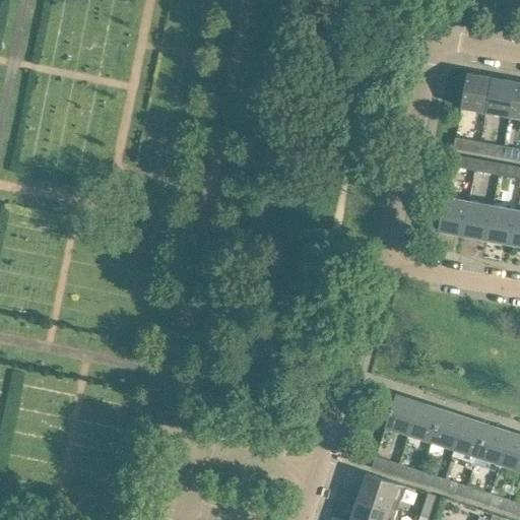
[(462,107),(486,112),(493,77),(467,73),(461,107),(462,107)]
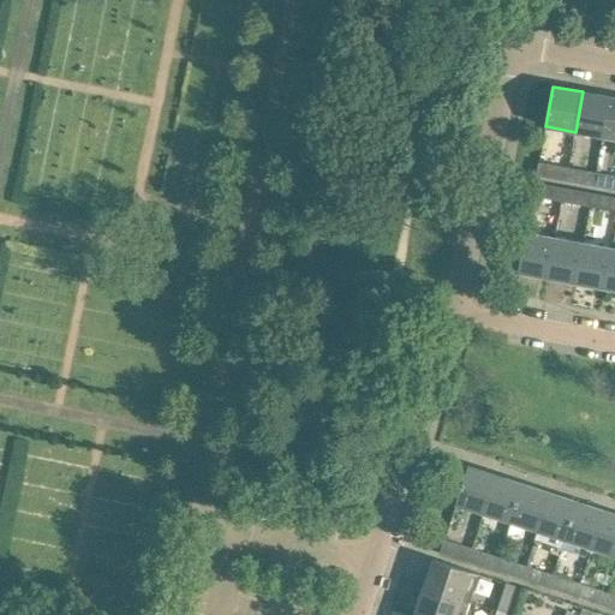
[(575,132),(603,137),(610,97),(583,91),(575,132)]
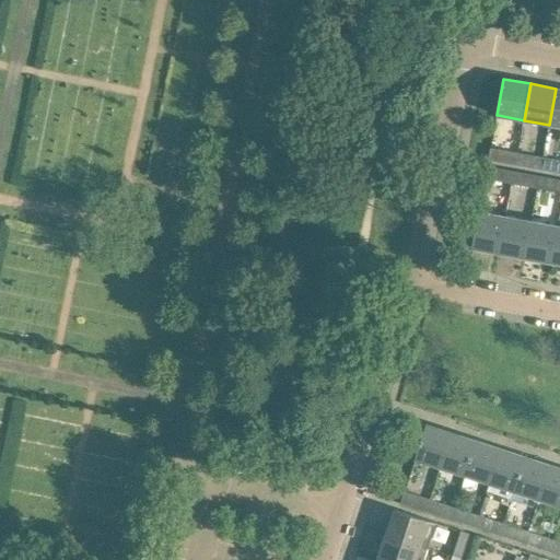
[(549,125),(559,126),(559,89),(556,89),(549,125)]
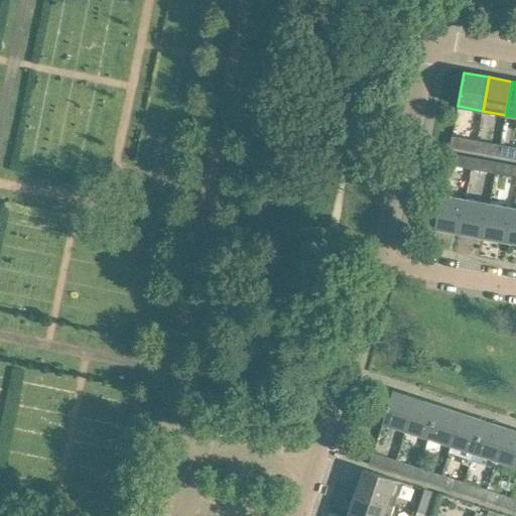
[(450,147),(475,152),(477,141),(453,136),(450,147)]
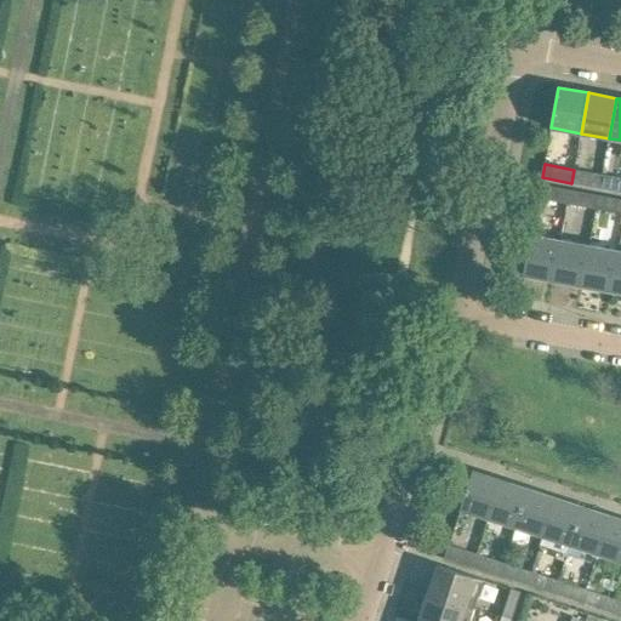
[(571,183),(600,188),(603,175),(574,170),(571,183)]
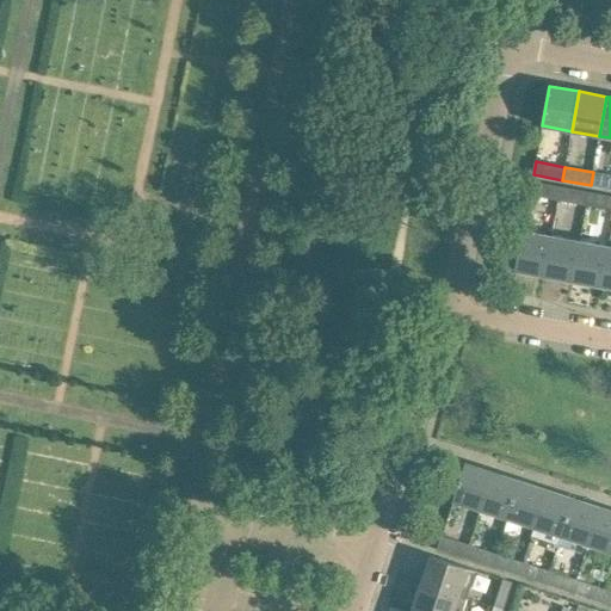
[(591,185),(610,189),(610,174),(593,172),(591,185)]
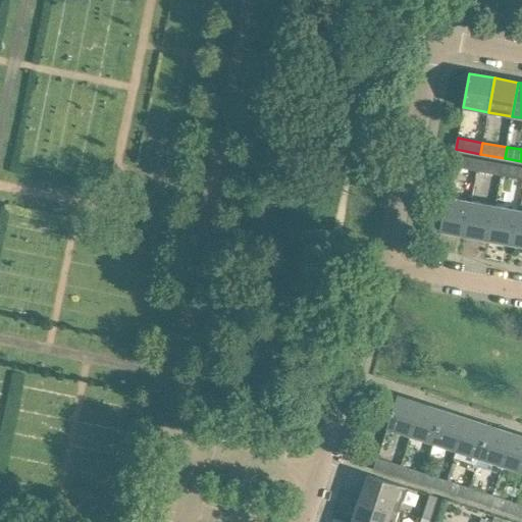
[(479,160),(455,155),(453,166),(477,171),(479,160)]
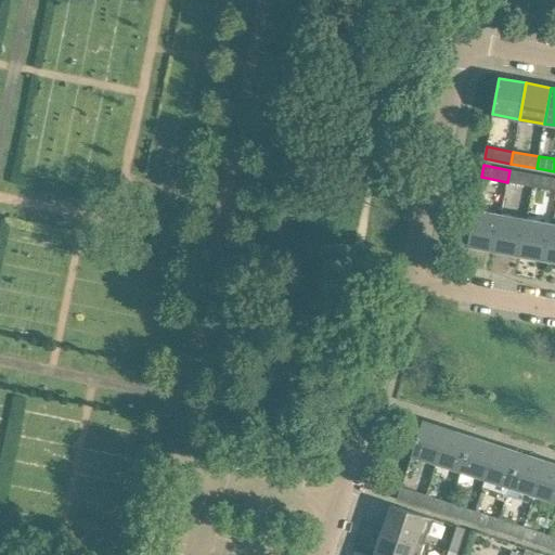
[(507,182),(533,186),(536,175),(510,170),(507,182)]
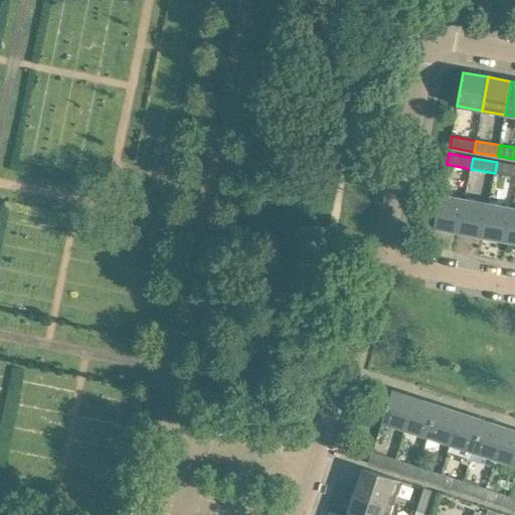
[(495,173),(514,176),(514,165),(497,162),(495,173)]
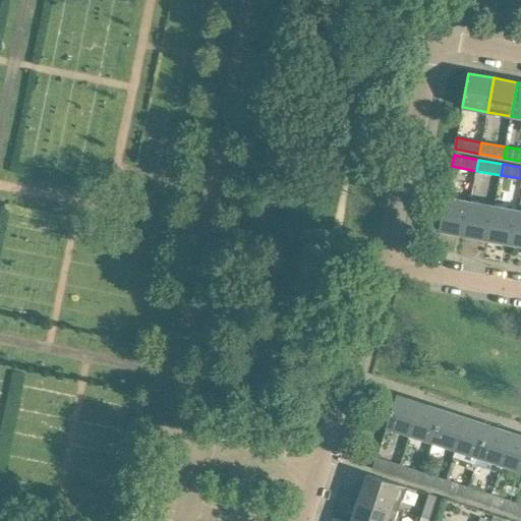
[(440,231),(464,235),(470,201),(446,196),(440,231)]
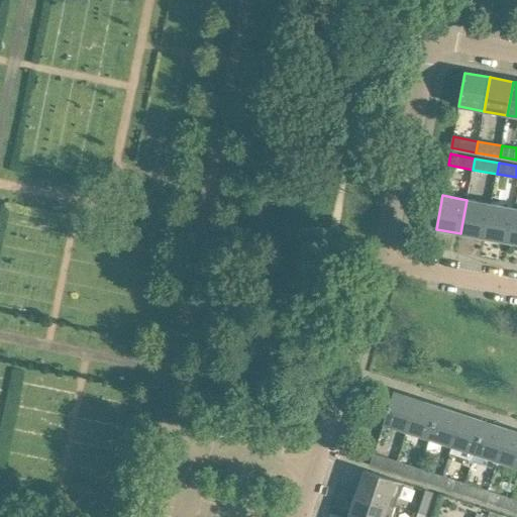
[(491,204),(467,200),(460,233),(485,237),(491,204)]
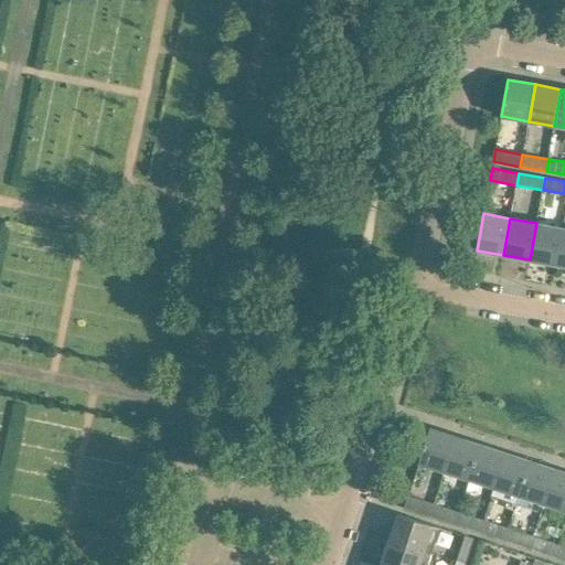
[(530,259),(555,265),(562,227),(536,223),(530,259)]
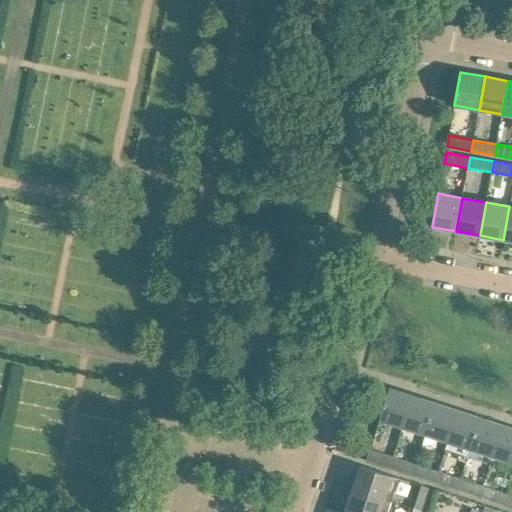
[(511,206),(509,206),(503,240),(511,241),(511,206)]
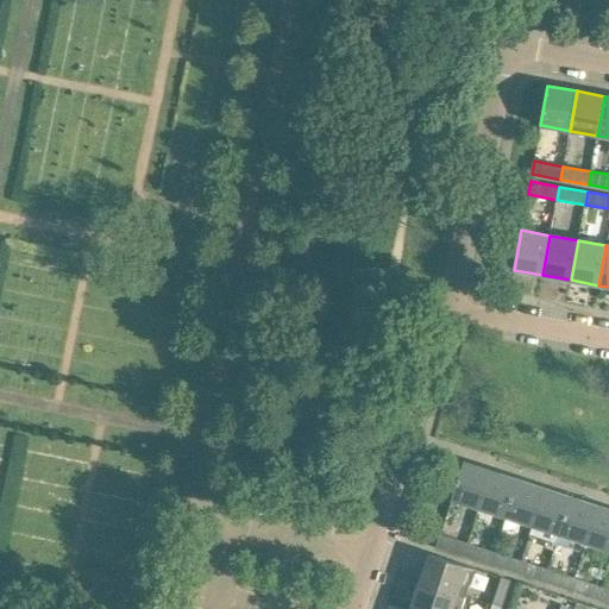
[(491,471),(464,462),(452,498),(479,507),(491,471)]
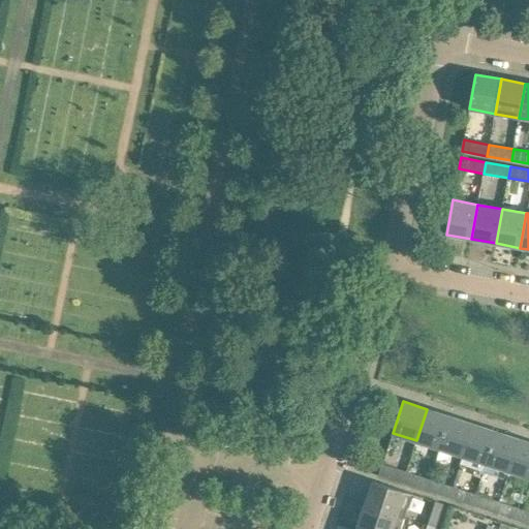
[(427,409),(416,440),(439,447),(449,416),(427,409)]
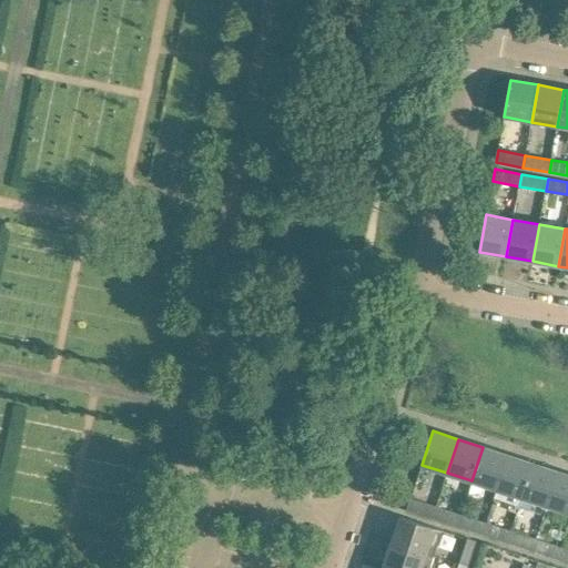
[(508,455),(483,447),(472,480),(497,489),(508,455)]
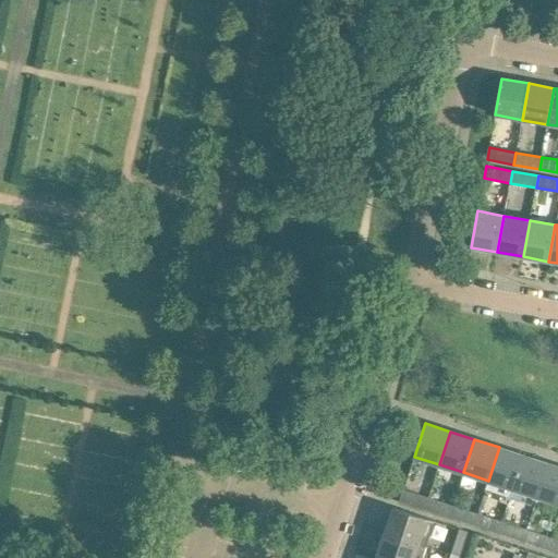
[(488,481),(485,490),(510,498),(513,488),(524,456),(499,447),(488,481)]
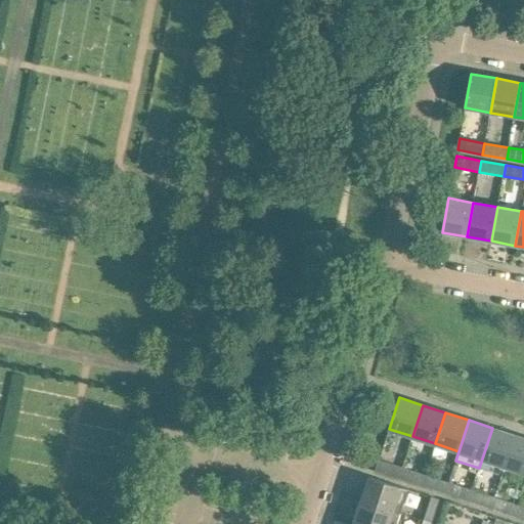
[(515,435),(492,428),(482,459),(505,467),(515,435)]
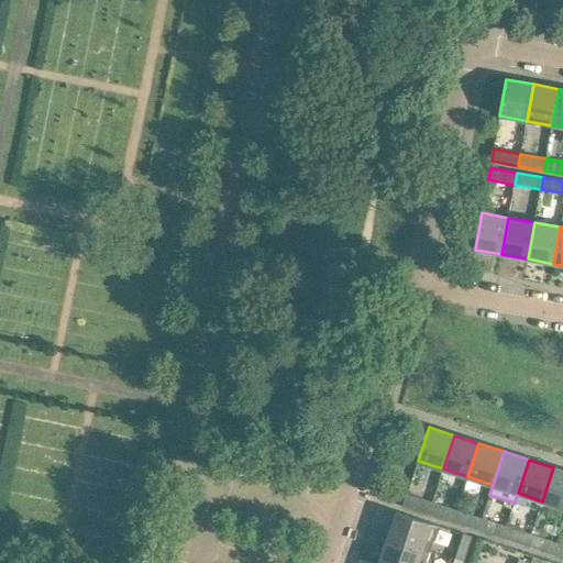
[(562,470),(553,467),(542,501),(562,507),(562,470)]
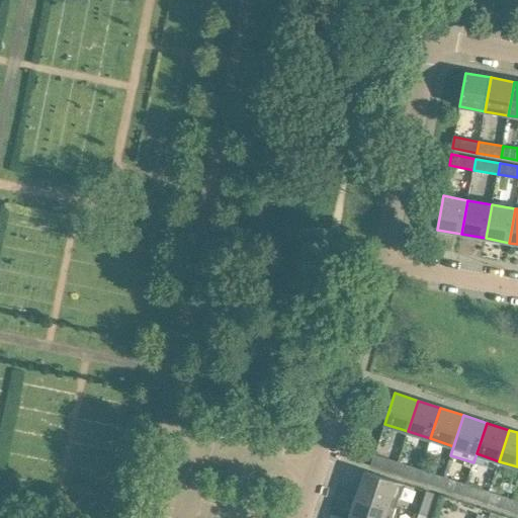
[(394,473),(397,462),(374,455),(370,466),(394,473)]
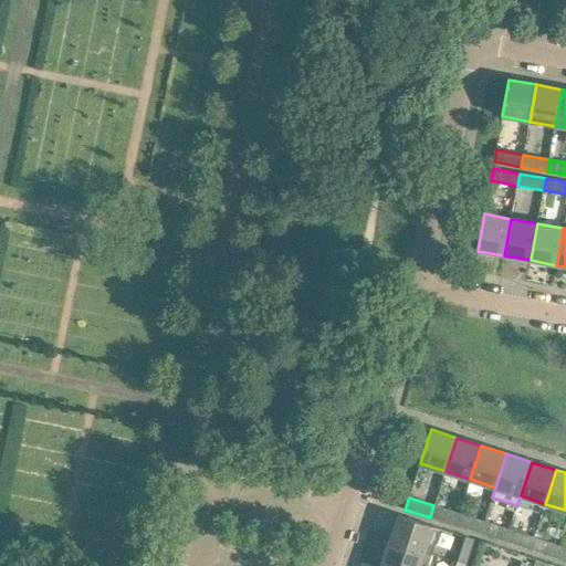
[(459,514),(433,505),(430,517),(456,526),(459,514)]
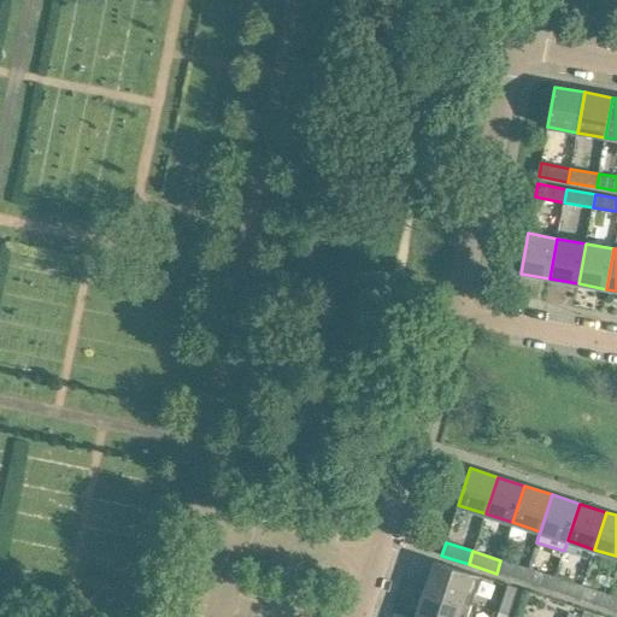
[(589,568),(592,556),(565,551),(563,563),(589,568)]
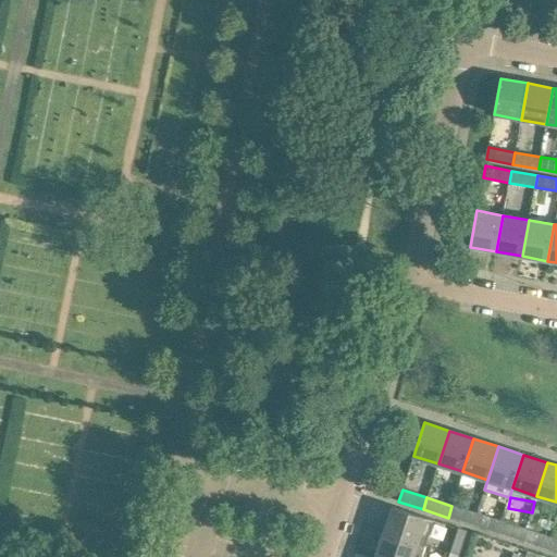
[(393,506),(384,532),(425,545),(434,520),(393,506)]
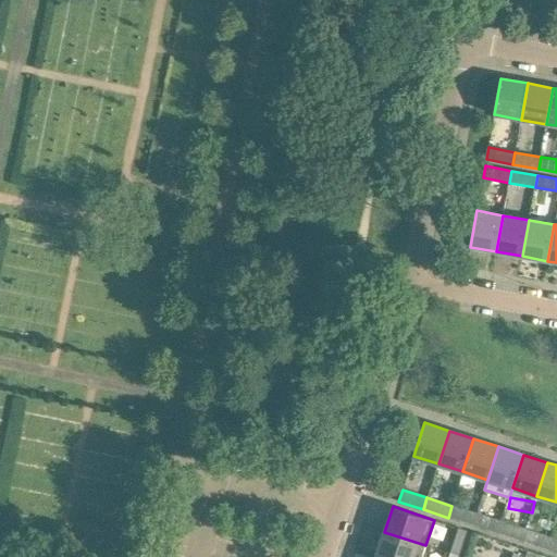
[(477,514),(452,506),(448,518),(472,525),(477,514)]
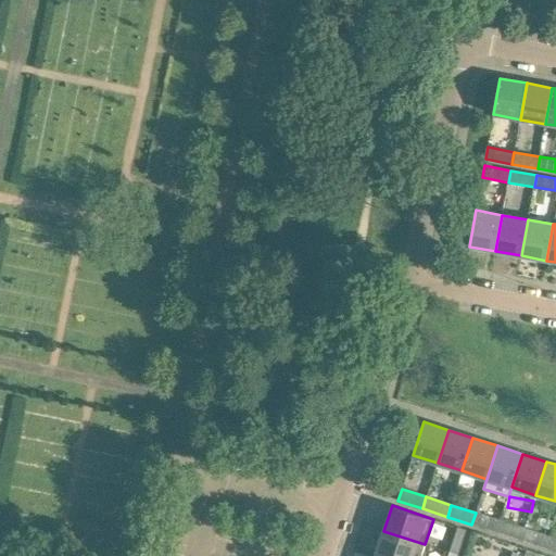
[(496,532),(500,521),(476,513),(471,525),(496,532)]
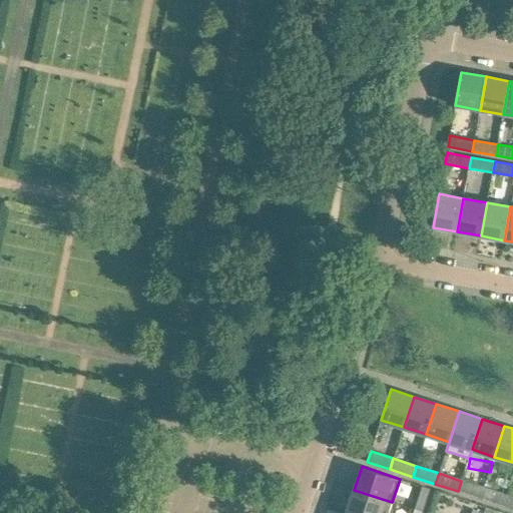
[(484,488),(461,481),(458,491),(481,499),(484,488)]
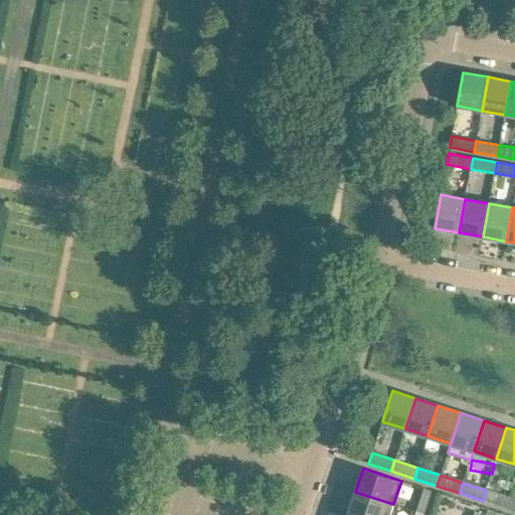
[(432,491),(424,488),(416,512),(423,514),(432,491)]
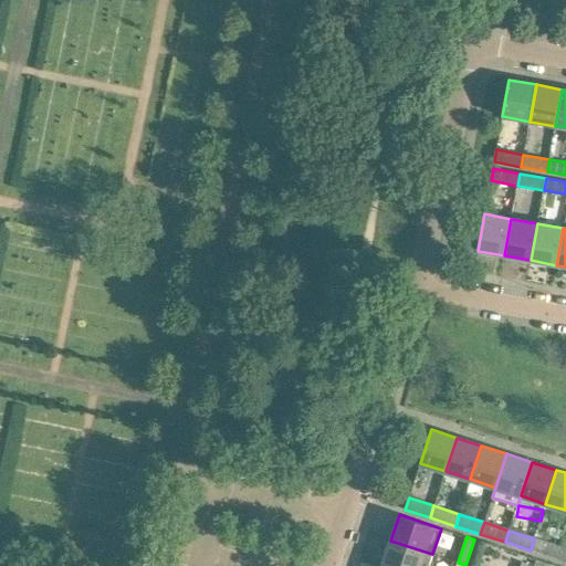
[(559,546),(534,538),(531,551),(555,558),(559,546)]
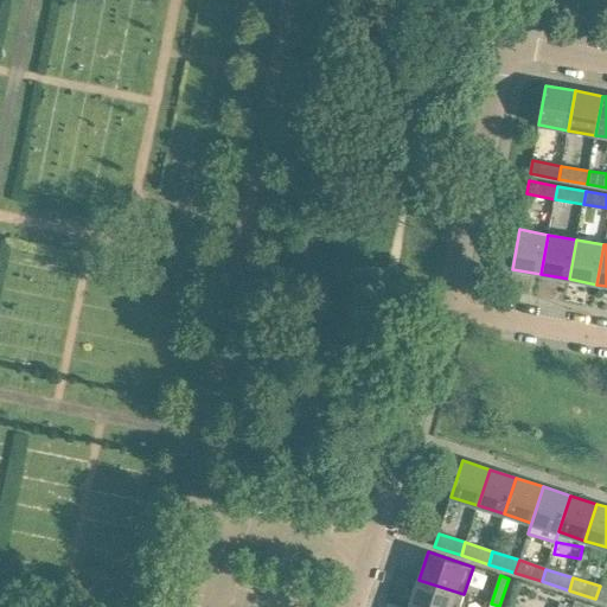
[(415,606),(459,606),(464,594),(419,580),(410,606),(415,606)]
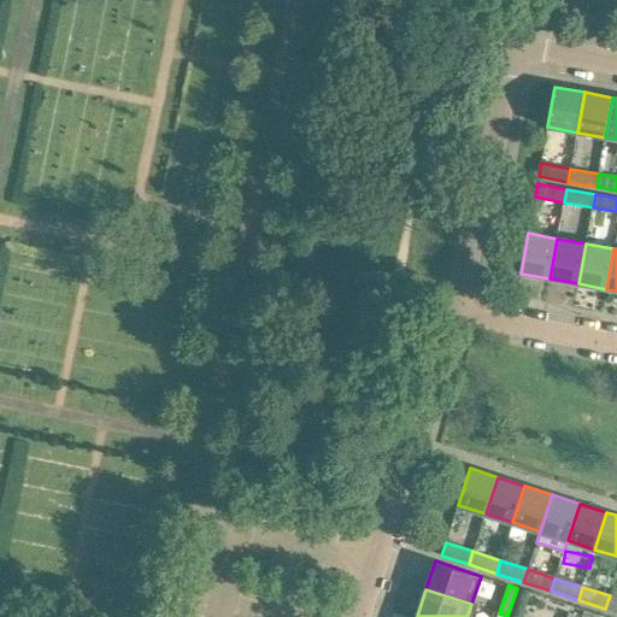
[(616,612),(616,598),(610,595),(605,609),(616,612)]
